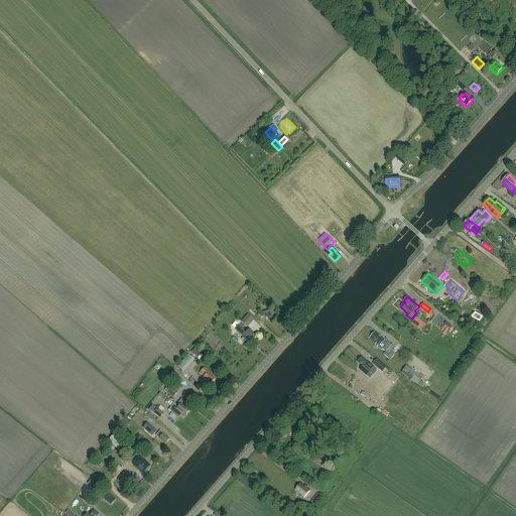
[(250,326),(255,320),(250,316),(245,320),(250,326)]
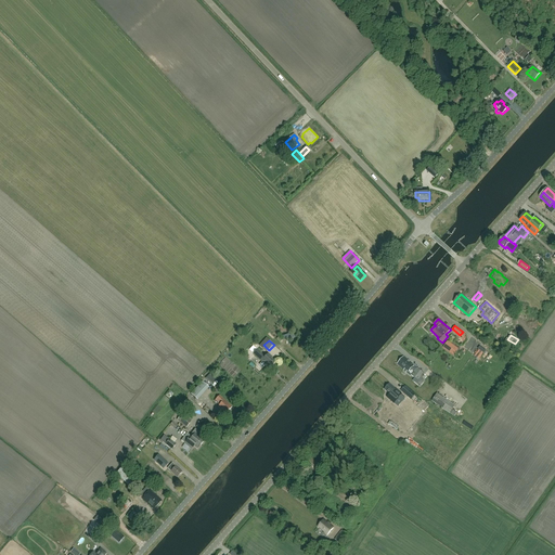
[(454,355),(455,352),(459,349),(453,345),(448,341),(443,347),(454,355)]
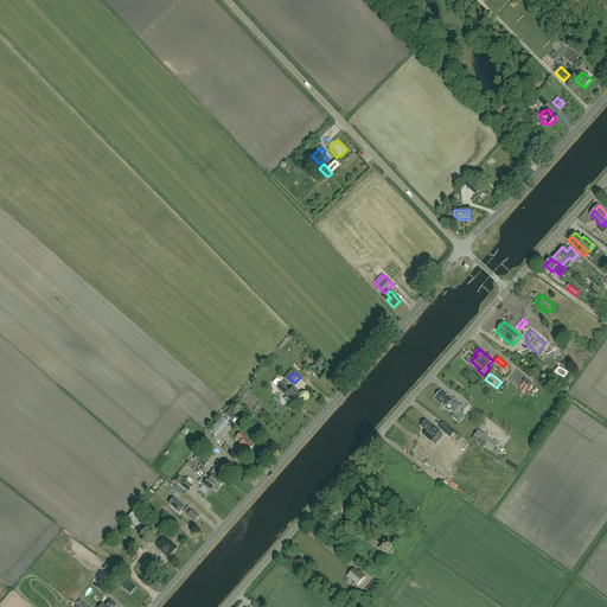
[(295,401),(300,396),(295,391),(296,390),(293,388),(291,390),(281,382),(276,387),(291,400),(292,397),(295,401)]
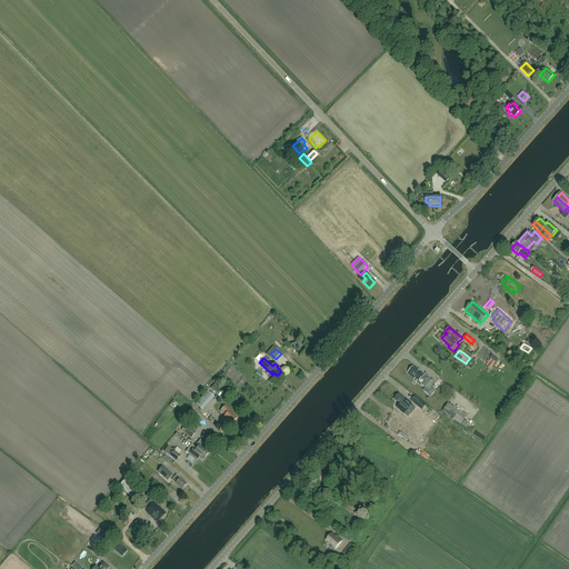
[(429,391),(435,383),(428,378),(427,379),(423,376),(425,376),(415,366),(408,373),(418,382),(419,381),(422,383),(421,385),(429,391)]
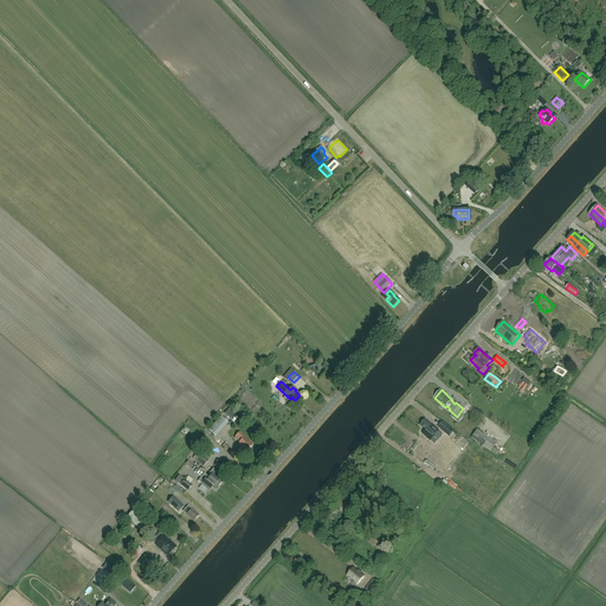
[(420,425),(427,432),(430,429),(434,432),(437,429),(433,425),(432,425),(425,419),(420,425)]
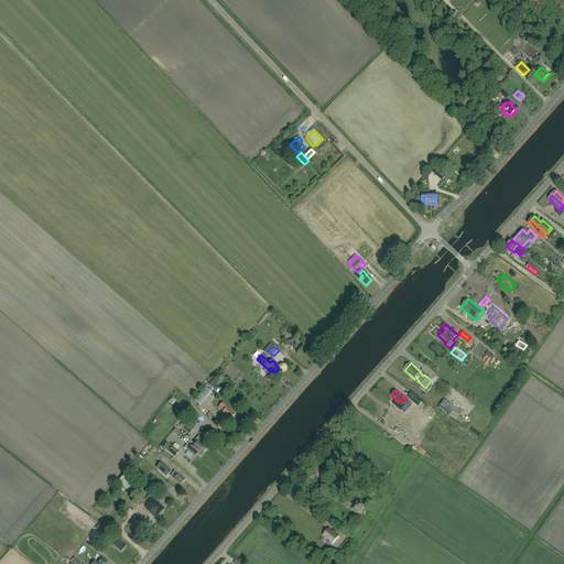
[(408,398),(418,407),(422,402),(412,393),(408,398)]
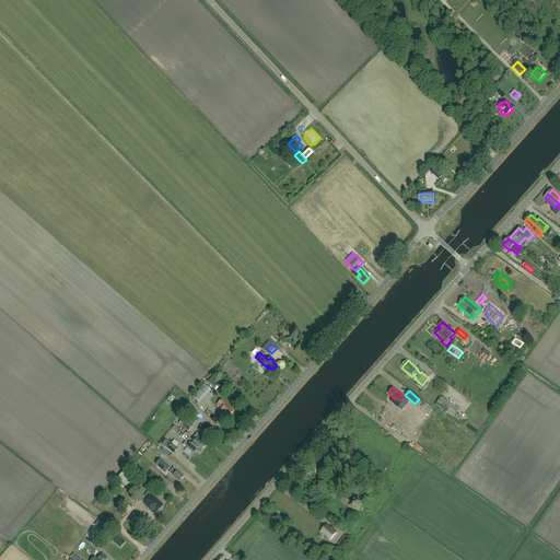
[(445,404),(450,394),(443,391),(435,404),(454,413),(456,410),(445,404)]
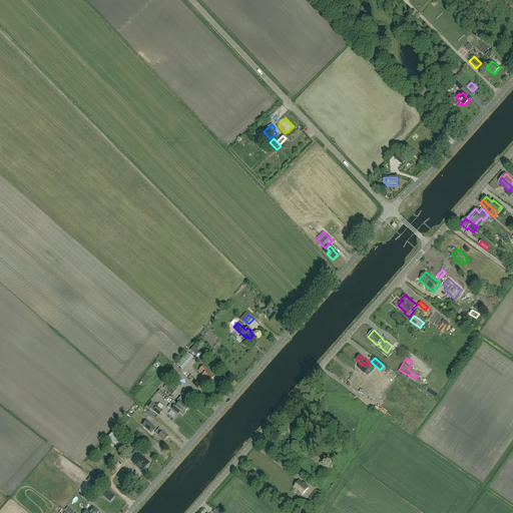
[(203,375),(201,377),(208,383),(214,377),(202,366),(201,368),(198,366),(194,371),(199,375),(201,373),(203,375)]
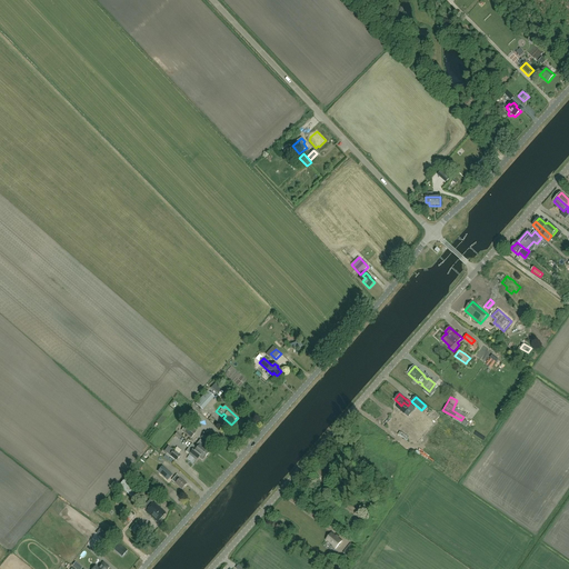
[(187,425),(181,431),(191,439),(197,432),(187,425)]
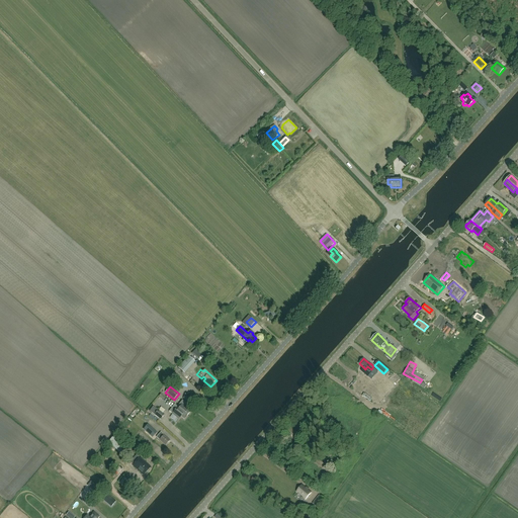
[(183,399),(185,401),(189,404),(192,401),(186,395),(183,399)]
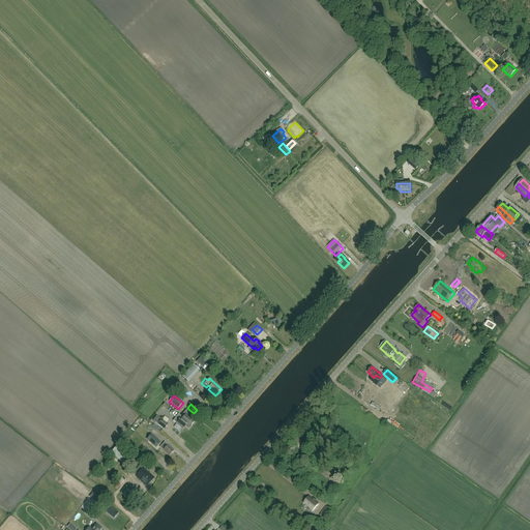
[(186,410),(181,416),(193,424),(196,420),(192,417),(192,416),(189,415),(192,413),(186,410)]
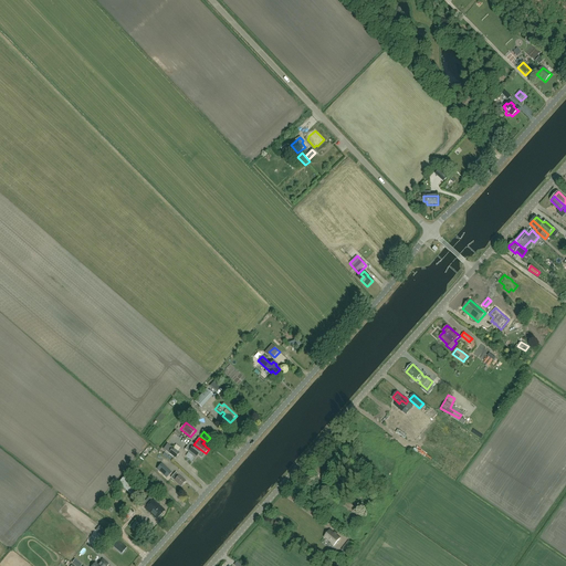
[(196,459),(198,456),(202,459),(206,453),(194,444),(191,442),(188,448),(190,450),(188,453),(196,459)]
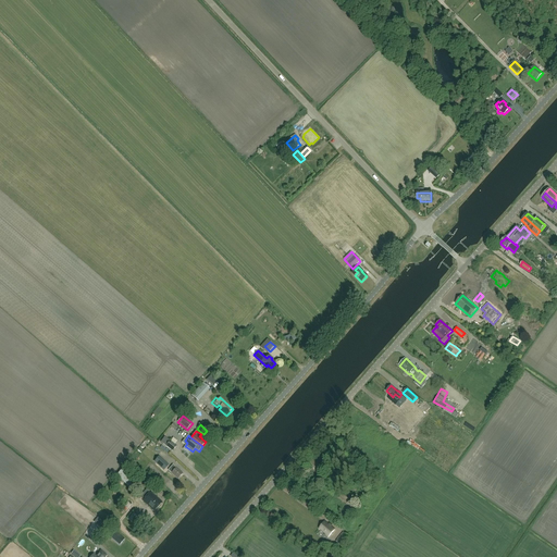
[(171,442),(166,446),(173,452),(177,446),(171,442)]
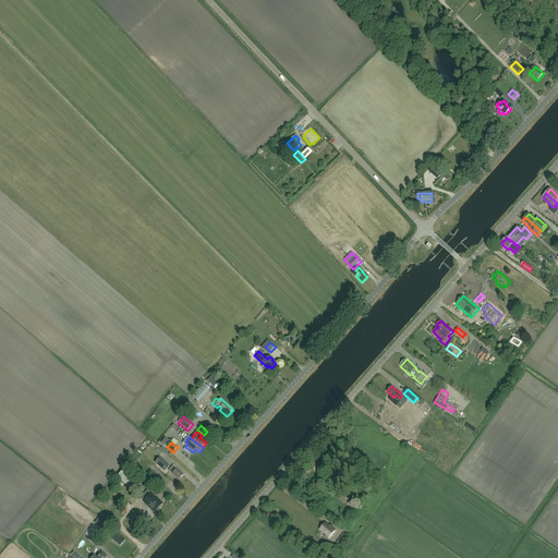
[(329,463),(343,456),(341,452),(327,459),(329,463)]
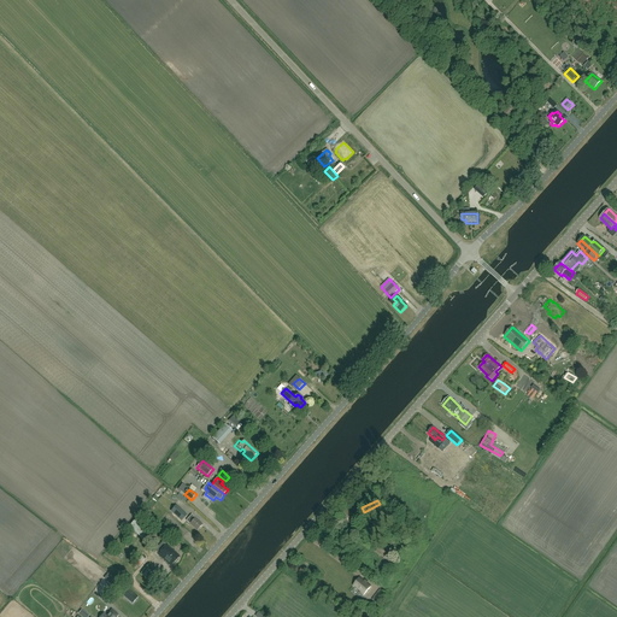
[(187,516),(183,512),(176,506),(171,512),(178,518),(182,522),(187,516)]
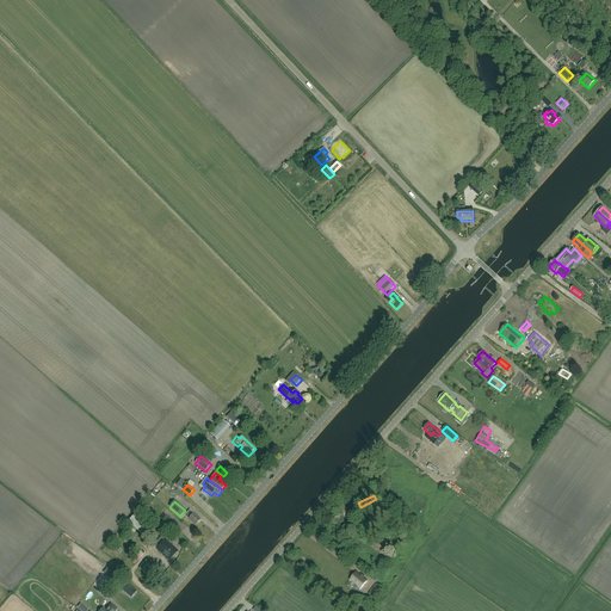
[(346,523),(355,513),(346,506),(345,507),(341,504),(335,511),(339,514),(338,516),(346,523)]
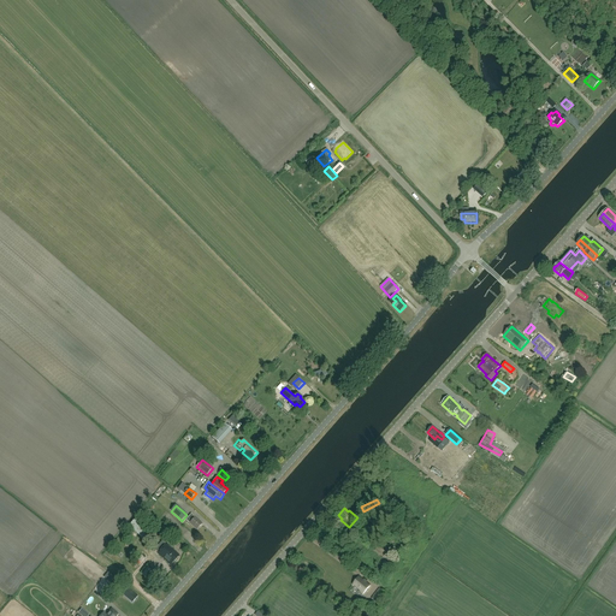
[(197,531),(202,525),(191,515),(185,520),(197,531)]
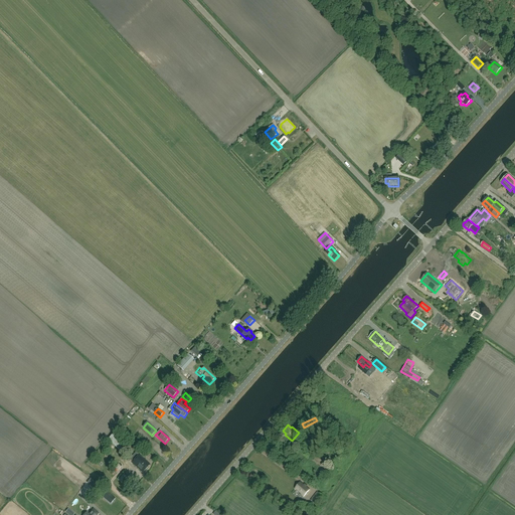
[(108,440),(123,453),(129,446),(115,433),(108,440)]
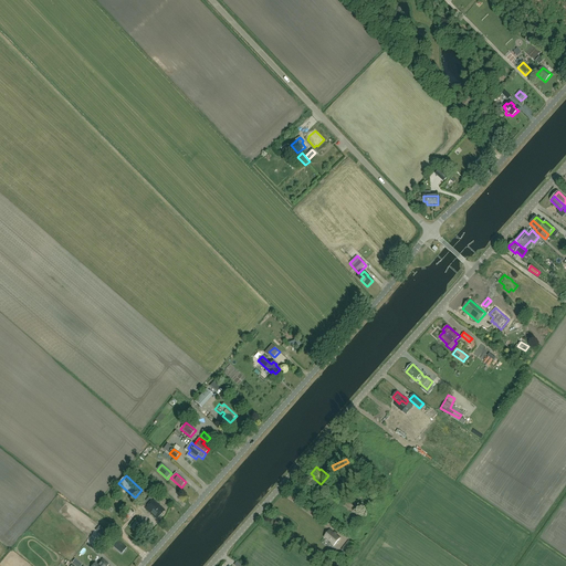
[(357,521),(363,513),(336,494),(331,501),(357,521)]
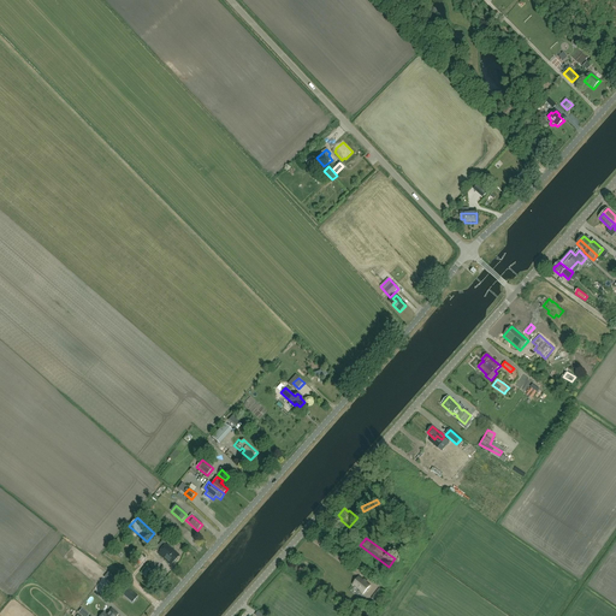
[(157,549),(160,551),(158,555),(171,566),(179,556),(167,544),(166,545),(163,542),(157,549)]
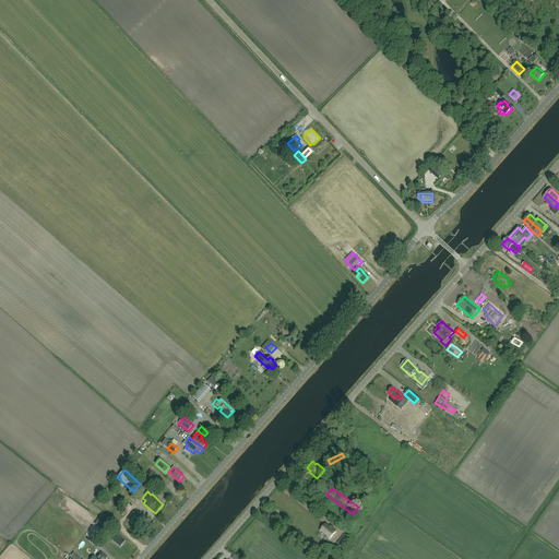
[(150,522),(146,519),(144,522),(142,521),(144,519),(137,511),(128,520),(140,532),(146,525),(150,522)]
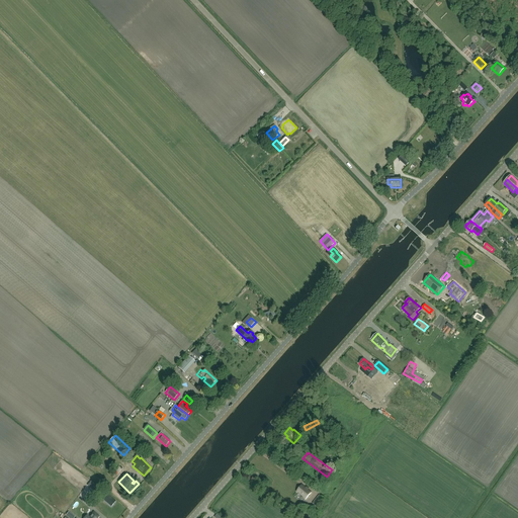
[(306,500),(312,493),(303,486),(297,492),(304,497),(303,498),(306,500)]
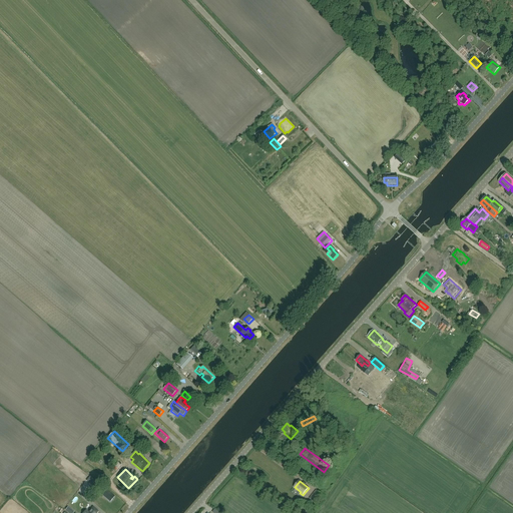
[(111,502),(115,497),(104,488),(100,492),(111,502)]
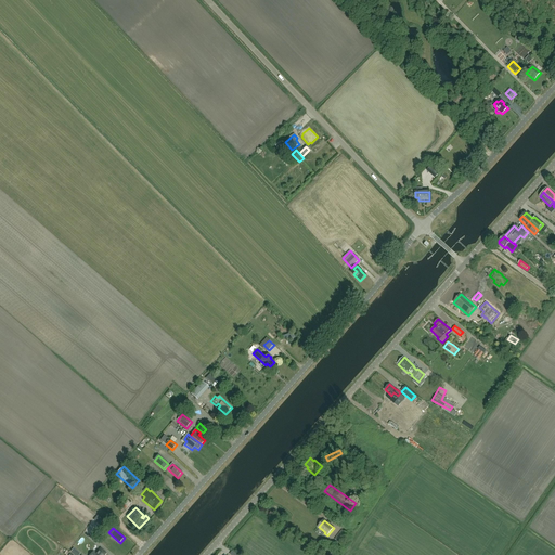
[(349,541),(351,538),(343,530),(335,540),(341,545),(346,539),(349,541)]
